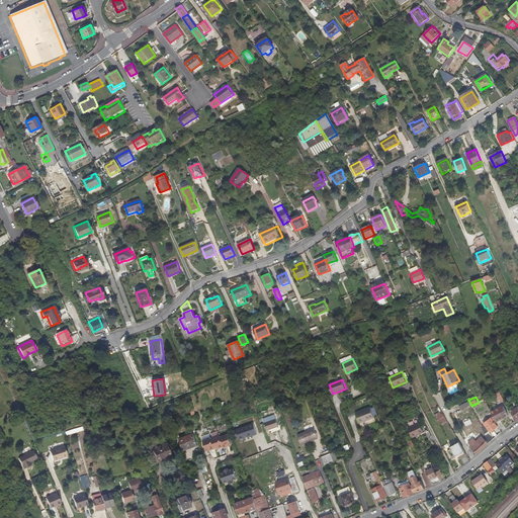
[(467,401),(459,406),(461,410),(470,405),(467,401)]
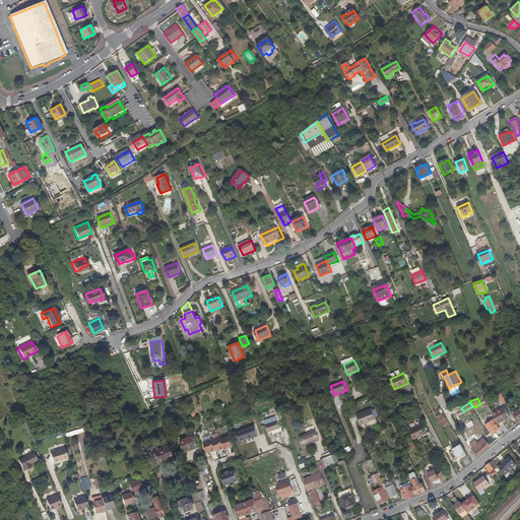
[(499,409),(493,412),(495,417),(497,420),(498,423),(511,416),(506,406),(506,407),(499,409)]
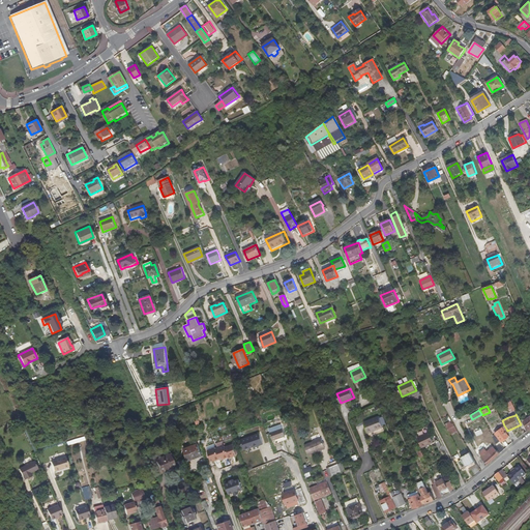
[(384,427),(379,415),(364,422),(369,433),(384,427)]
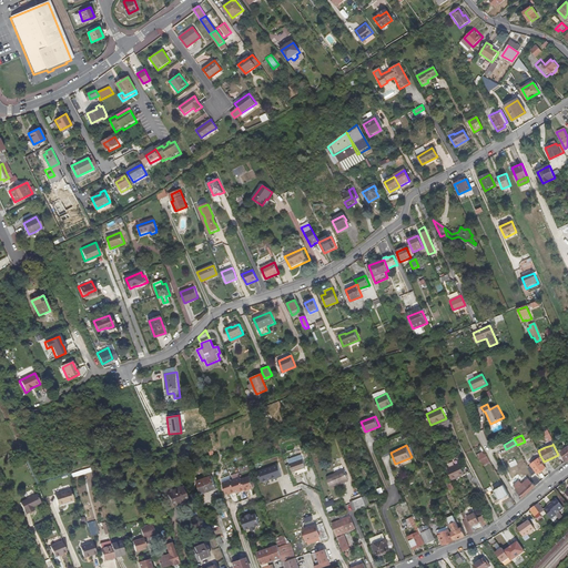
[(485,449),(478,454),(482,459),(488,455),(485,449)]
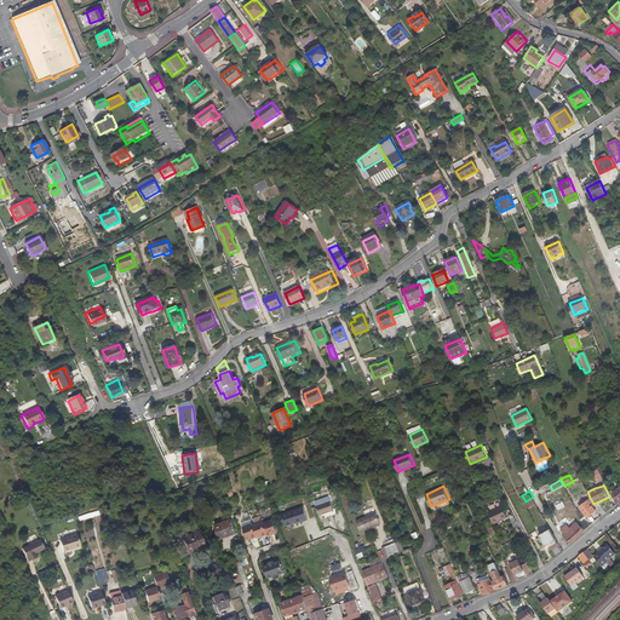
[(537,503),(533,497),(526,501),(528,506),(537,503)]
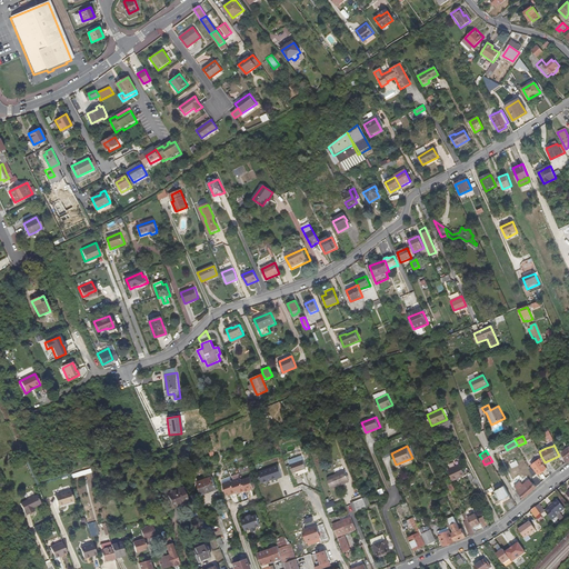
[(536,477),(533,478),(538,487),(541,483),(538,476),(539,475),(547,468),(542,462),(543,460),(541,457),(532,466),(533,467),(531,468),(536,477)]
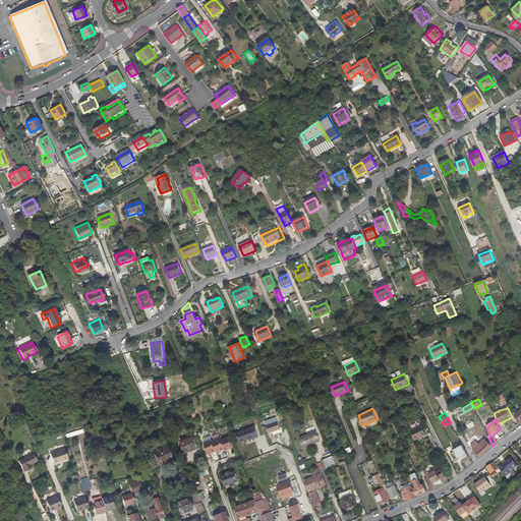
[(281,427),(278,420),(275,421),(267,424),(269,432),(281,427)]
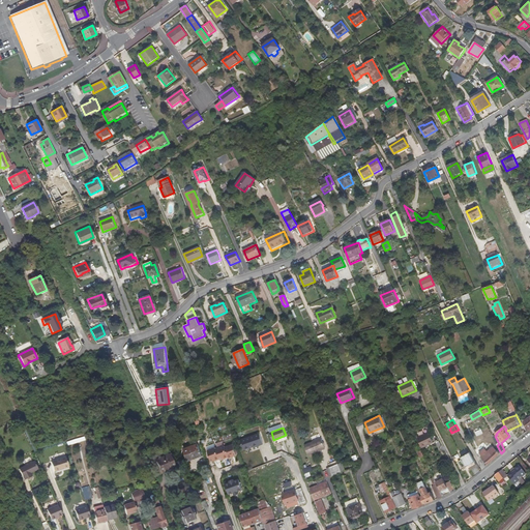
[(434,441),(430,431),(418,436),(422,446),(434,441)]
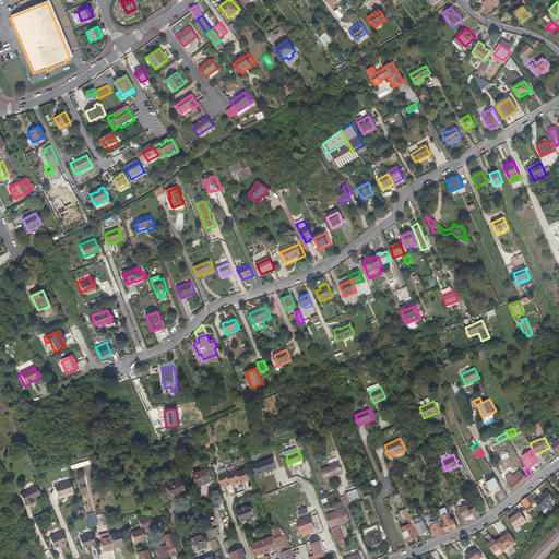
[(278,468),(274,456),(254,464),(259,475),(266,473),(265,472),(269,471),(269,472),(270,474),(274,473),(274,471),(278,468)]
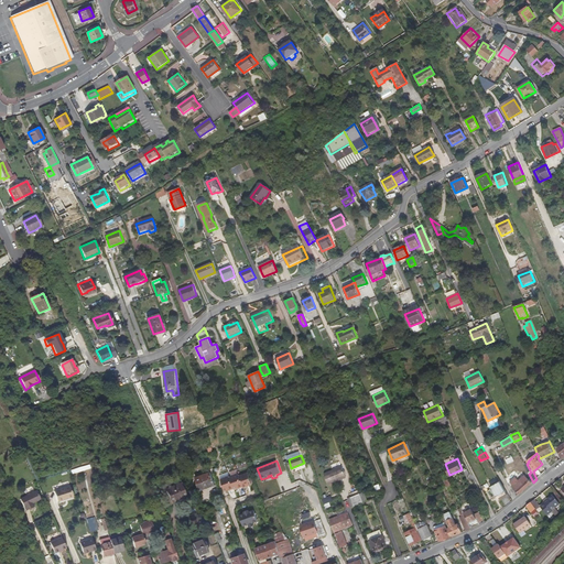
[(346,477),(343,466),(324,473),(328,484),(346,477)]
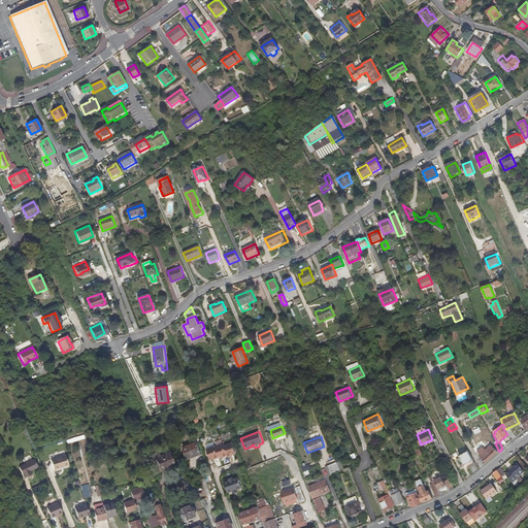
[(184,448),(188,459),(202,454),(198,442),(194,443),(193,442),(190,443),(191,444),(184,448)]
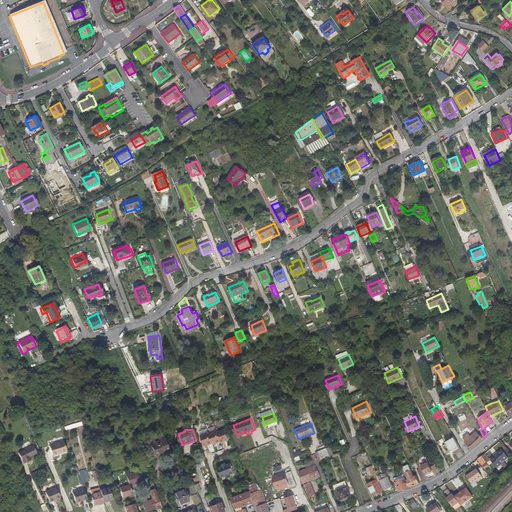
[(226,429),(218,431),(221,441),(221,442),(225,441),(225,440),(227,440),(229,439),(226,429)]
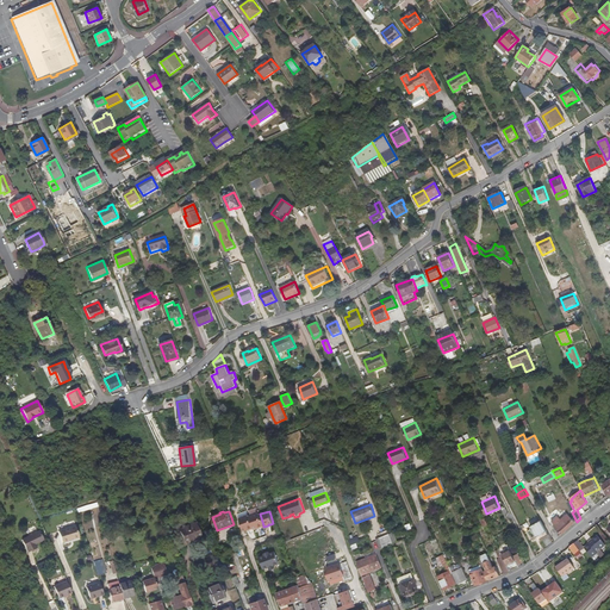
[(259,512),(249,516),(254,528),(256,527),(259,527),(263,526),(260,514),(259,512)]
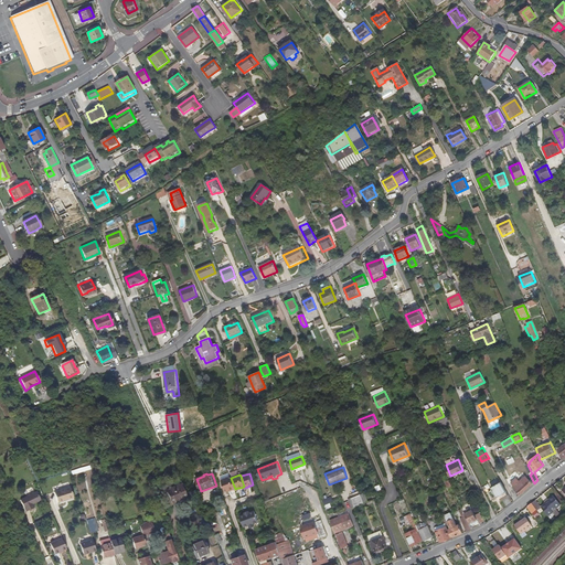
[(231,476),(222,479),(226,491),(228,490),(231,489),(231,490),(235,489),(231,478),(231,476)]
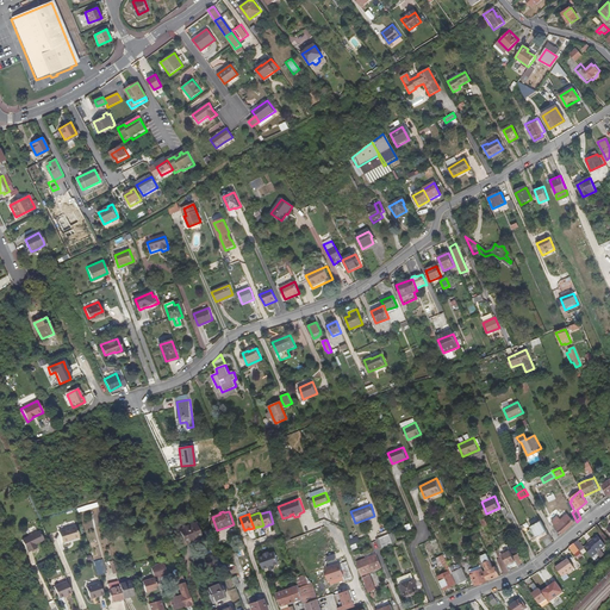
[(576,522),(568,514),(562,520),(556,524),(555,526),(562,534),(566,530),(576,522)]
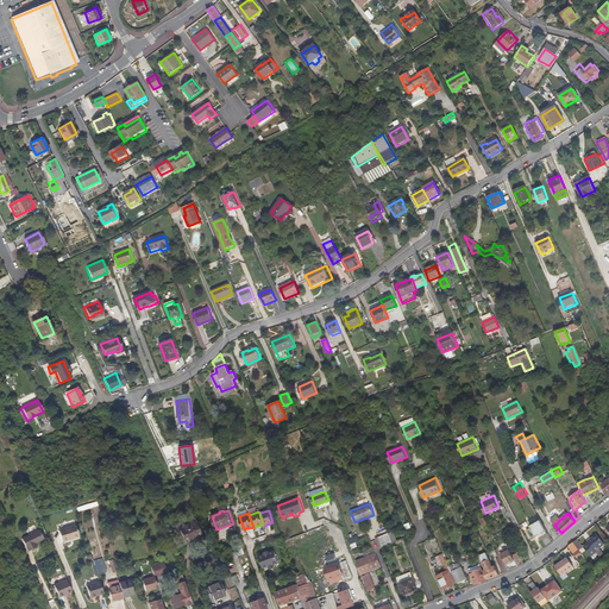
[(481,519),(487,532),(490,531),(485,518),(481,519)]
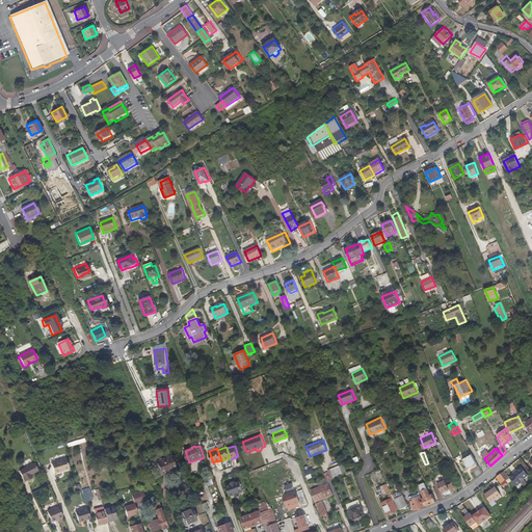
[(478,462),(473,453),(463,458),(464,460),(461,462),(466,470),(478,462)]
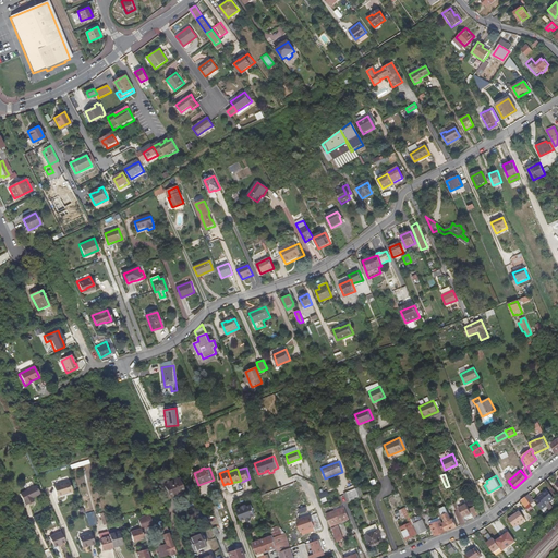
[(184,490),(180,478),(164,485),(169,497),(184,490)]
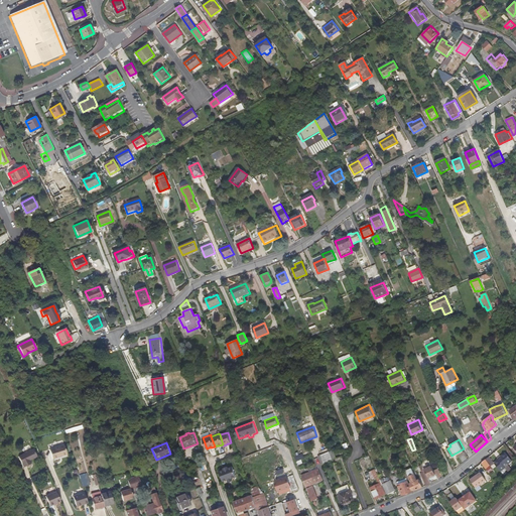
[(65,443),(49,448),(52,459),(68,454),(65,443)]
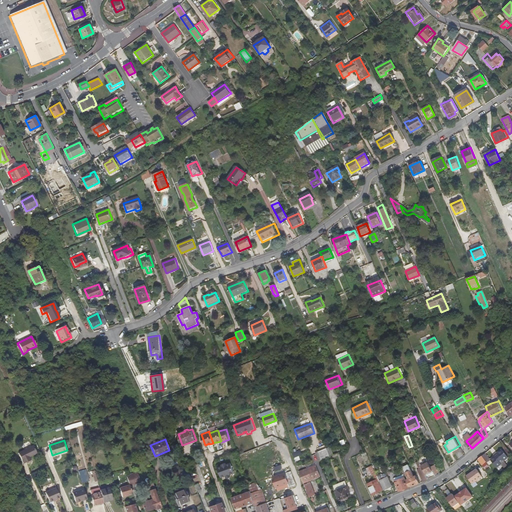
[(38,454),(34,446),(19,453),(24,463),(31,460),(30,457),(38,454)]
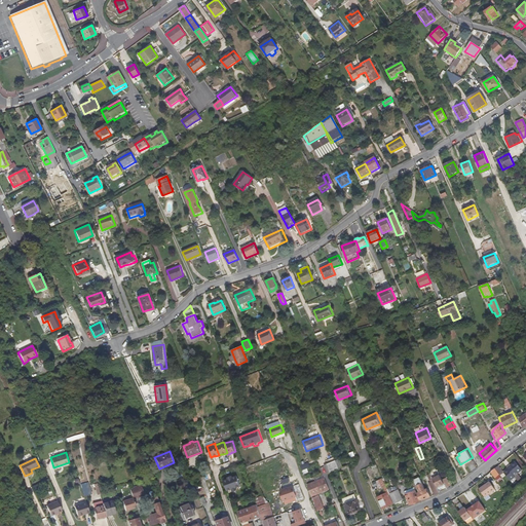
[(340,468),(336,460),(327,464),(328,465),(329,465),(331,472),(340,468)]
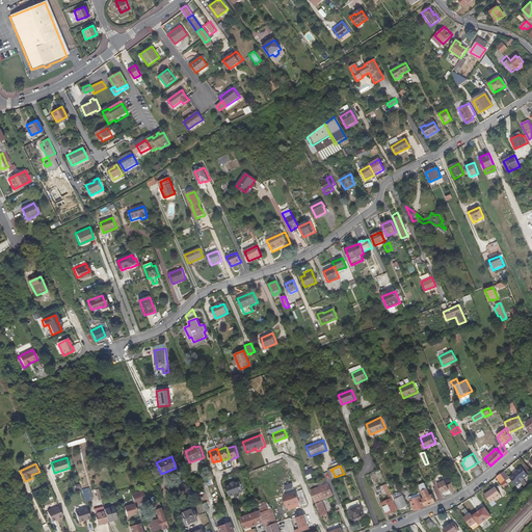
[(307,479),(313,477),(311,474),(314,473),(312,468),(303,471),(307,479)]
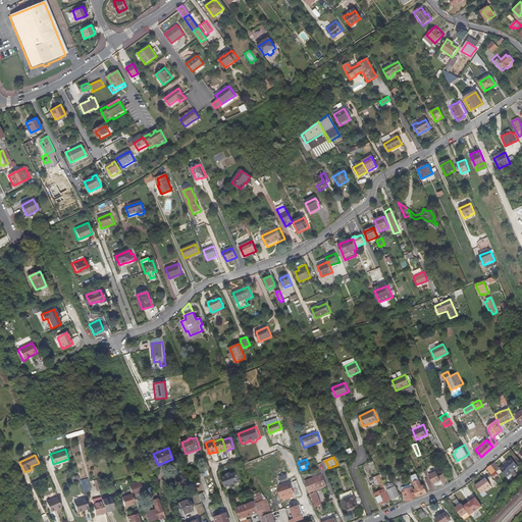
[(505,466),(501,470),(507,478),(511,474),(510,473),(513,470),(514,471),(518,468),(512,459),(507,463),(509,465),(506,467),(505,466)]
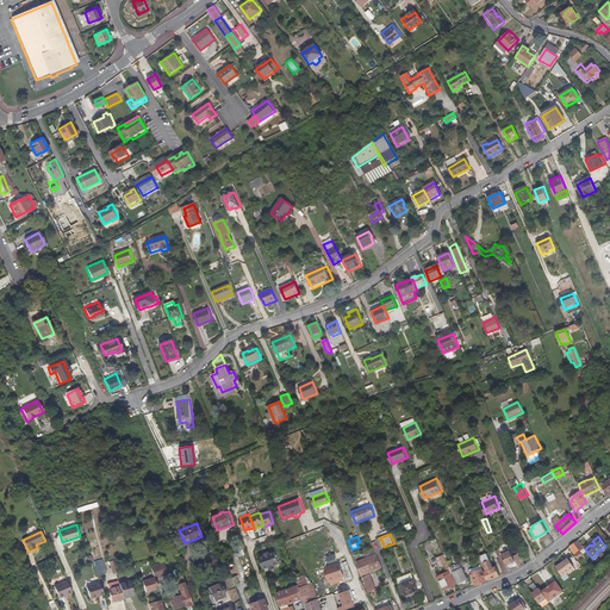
[(579,540),(574,543),(579,551),(584,546),(579,540)]
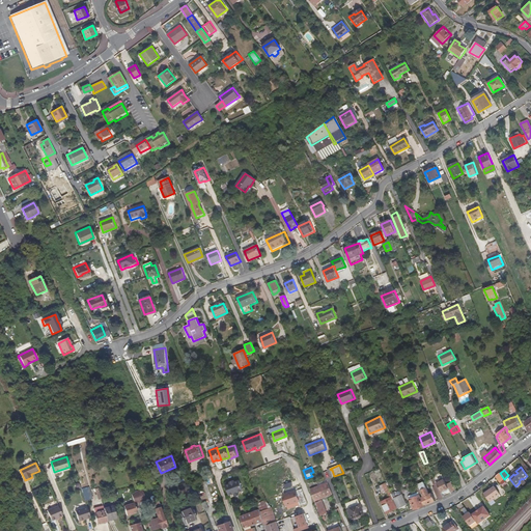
[(436,479),(441,492),(443,491),(448,487),(448,485),(445,479),(440,481),(438,475),(437,476),(437,474),(436,472),(432,473),(434,475),(436,479)]
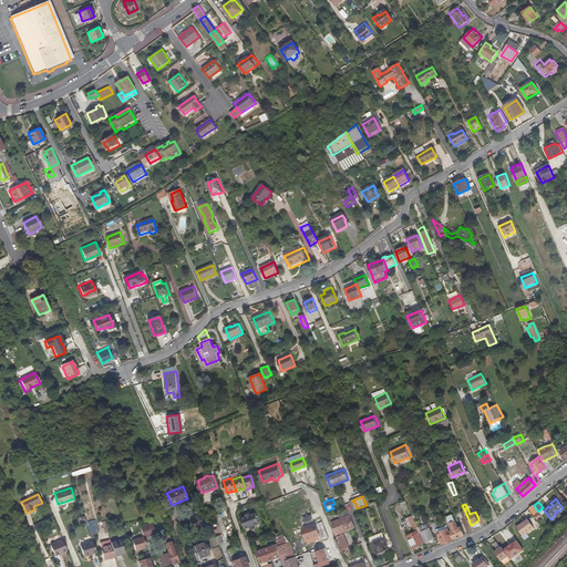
[(529,508),(534,515),(538,512),(534,505),(529,508)]
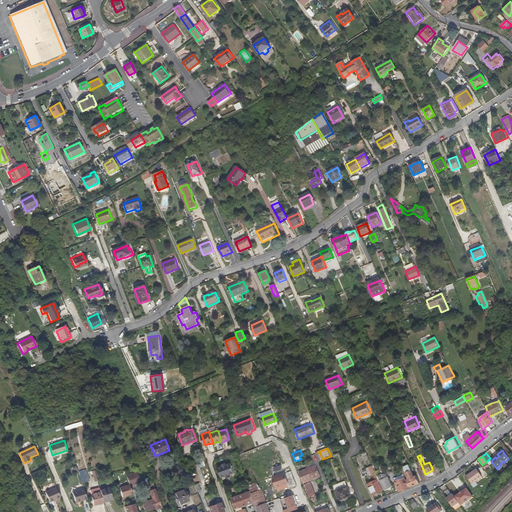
[(223,465),(218,467),(222,477),(227,475),(227,476),(231,475),(231,474),(234,472),(235,471),(232,463),(230,462),(227,463),(227,462),(223,464),(223,465)]
